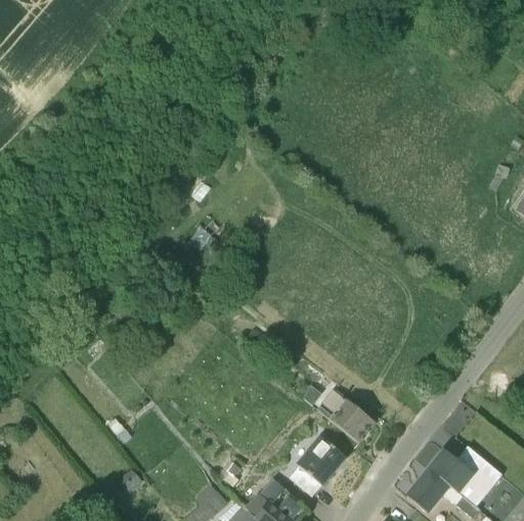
[(167,250),(159,259),(173,271),(181,262),(167,250)]
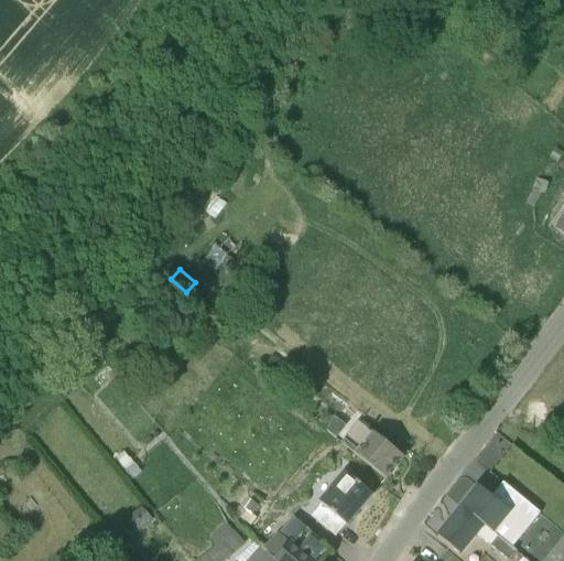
[(350,432),(348,434),(360,444),(355,450),(359,453),(386,476),(402,456),(359,421),(350,432)]
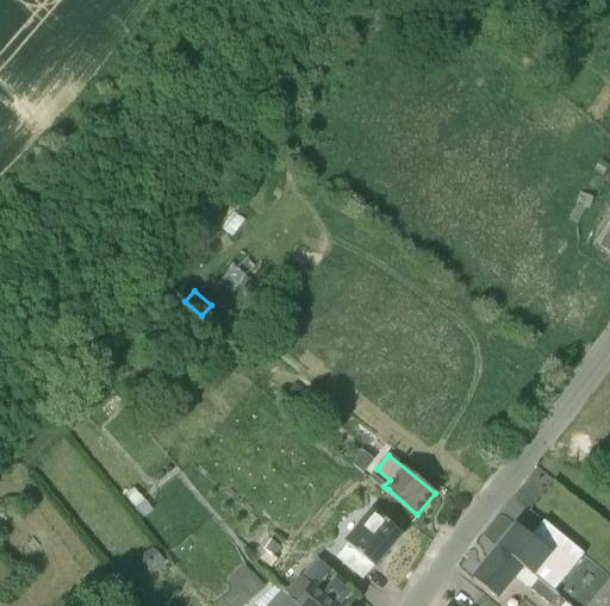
[(374,566),(402,532),(372,507),(344,541),(347,542),(337,555),(362,576),(373,564),(374,566)]
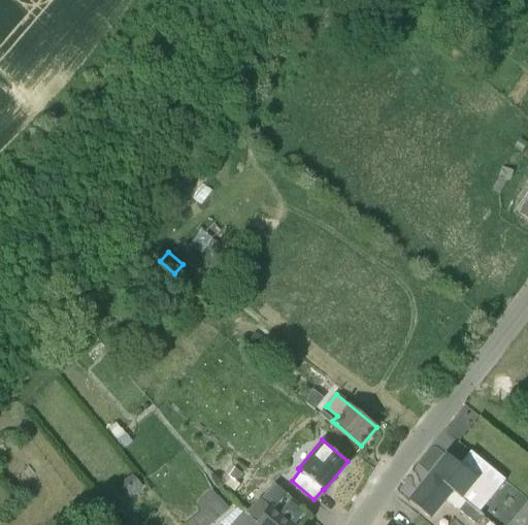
[(448,453),(432,472),(462,495),(462,496),(467,499),(476,487),(490,498),(506,479),(482,459),(471,471),(460,462),(448,453)]
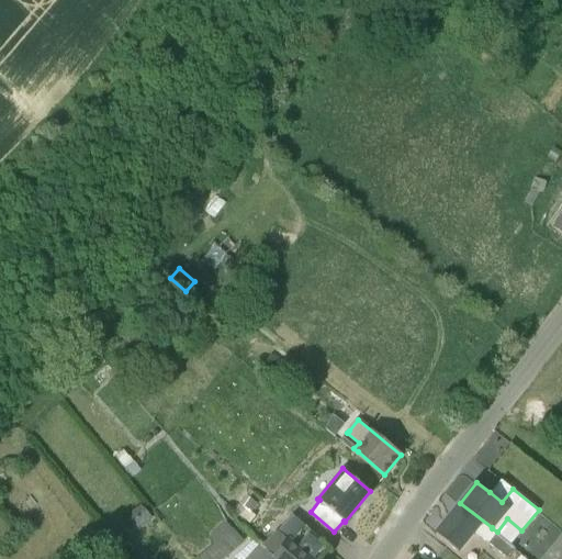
[(153,517),(142,503),(127,514),(138,528),(153,517)]
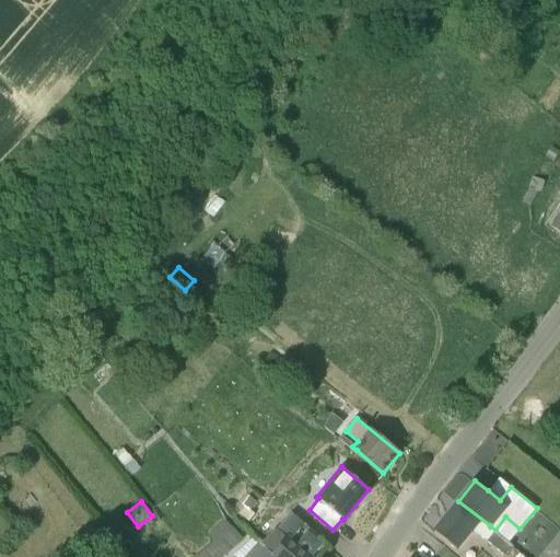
[(458,501),(434,530),(457,548),(471,530),(473,529),(487,540),(504,555),(512,546),(509,543),(494,531),(496,530),(490,526),(490,525),(458,501)]
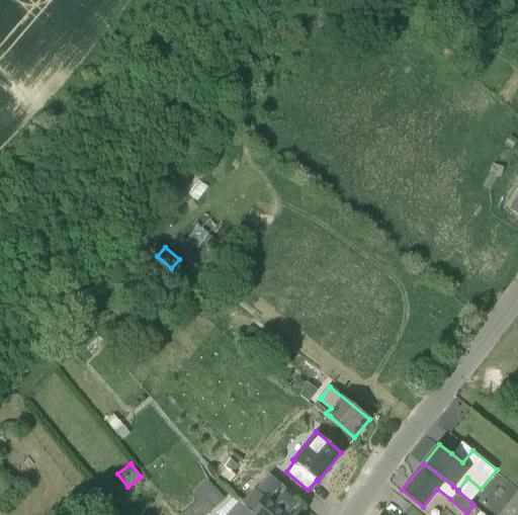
[(179,513),(180,514),(202,514),(222,499),(211,488),(213,486),(207,478),(193,491),(198,497),(179,513)]
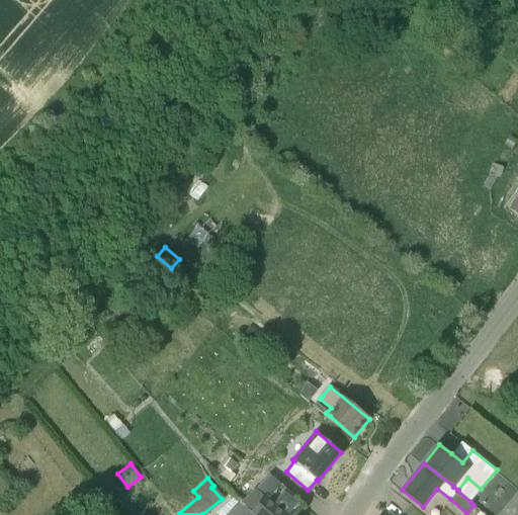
[(259,486),(242,502),(250,510),(253,514),(293,514),(304,505),(282,484),(270,497),(259,486)]
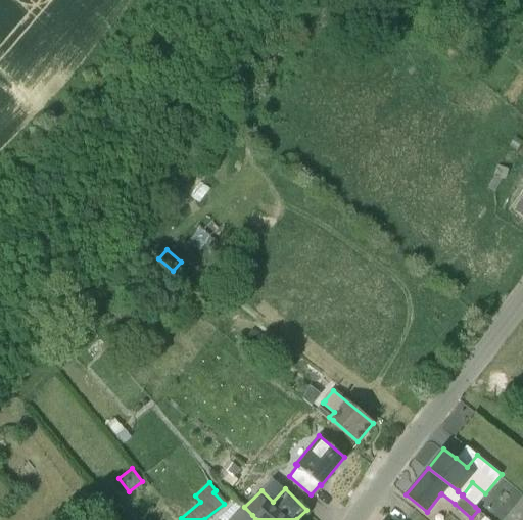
[(226,519),(255,519),(252,515),(247,511),(241,505),(226,519)]
